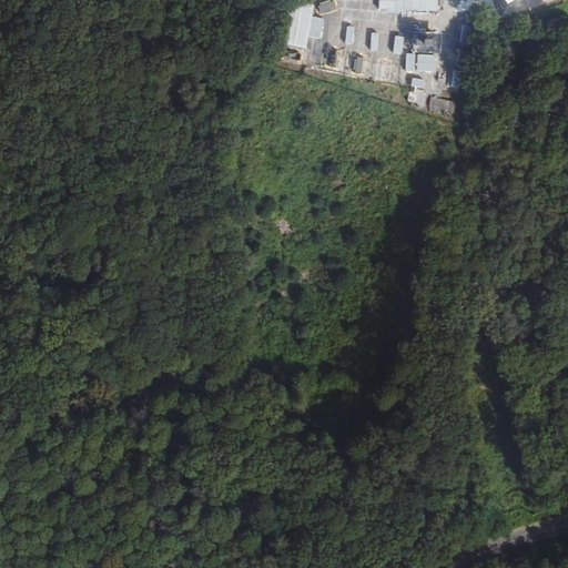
[(311,16),(312,7),(313,3),(295,0),(288,0),(281,43),(286,44),(304,48),(311,16)]
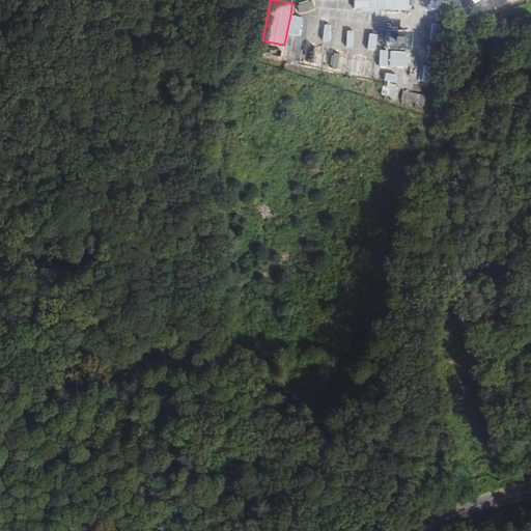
[(410,9),(409,0),(354,0),(354,6),(410,9)]
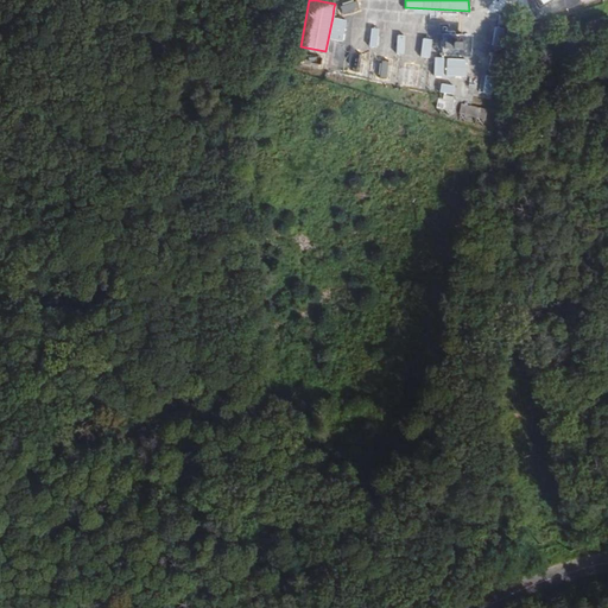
[(347,19),(333,17),(329,38),(343,40),(347,19)]
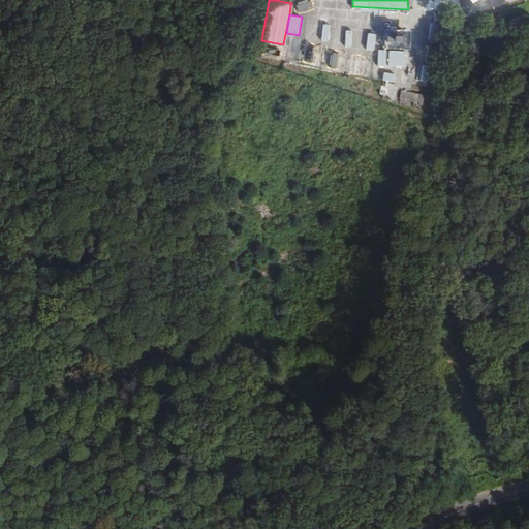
[(319,17),(319,33),(328,34),(329,18),(319,17)]
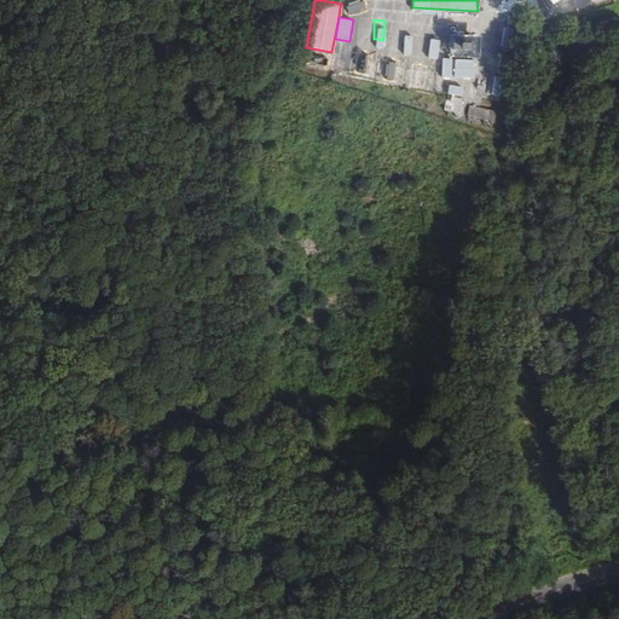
[(412,35),(404,35),(403,55),(412,55),(412,35)]
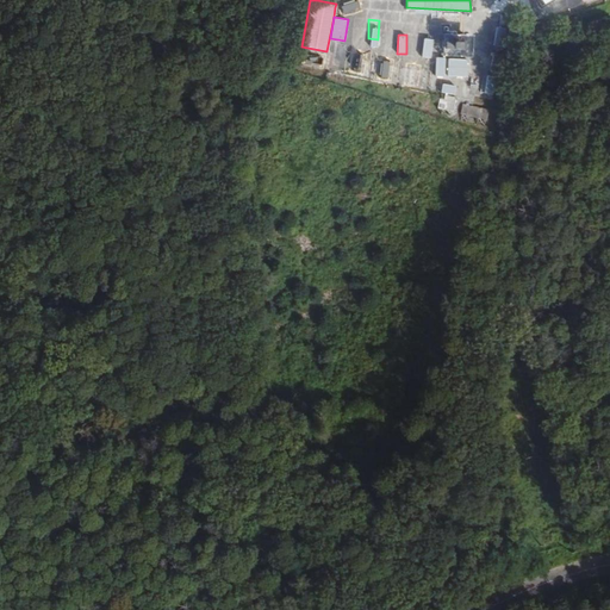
[(464,35),(446,35),(444,54),(464,55),(464,35)]
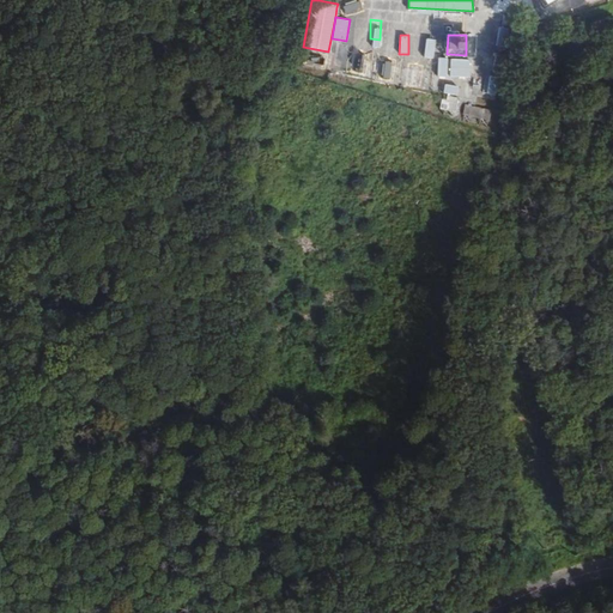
[(435,38),(426,38),(425,59),(435,59),(435,38)]
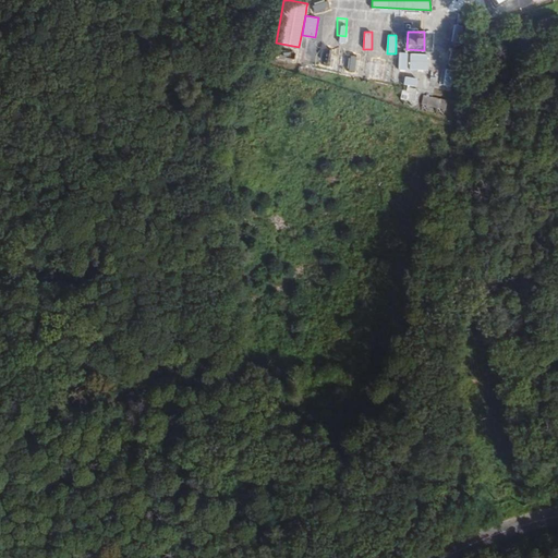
[(408,52),(399,52),(398,70),(407,70),(408,52)]
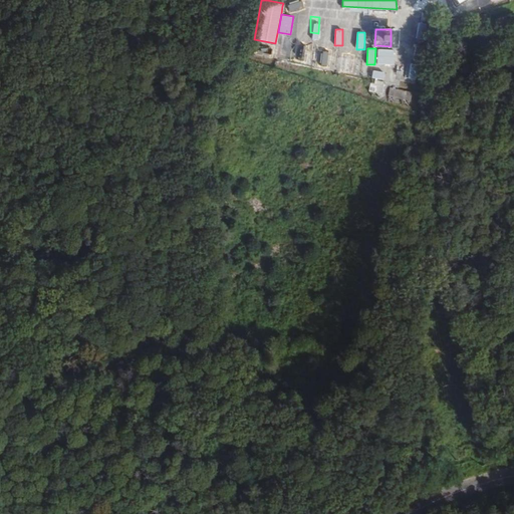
[(394,50),(377,49),(377,63),(394,63),(394,50)]
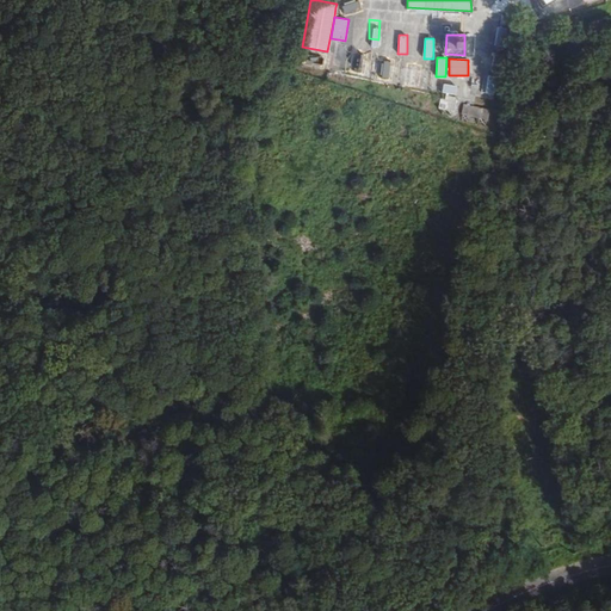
[(489,74),(486,92),(495,94),(499,76),(489,74)]
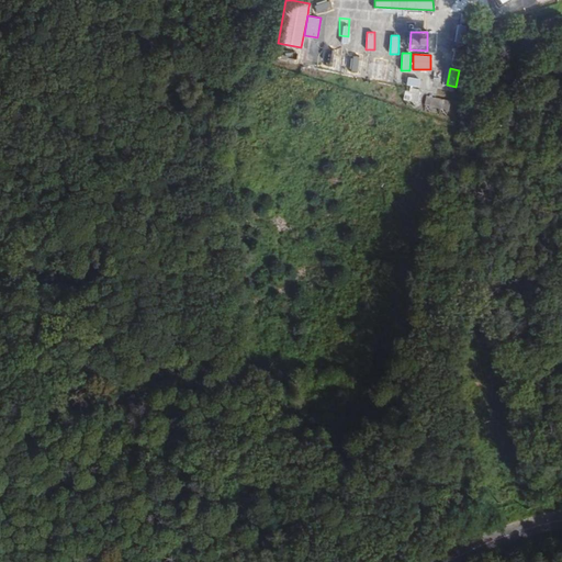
[(445,99),(431,97),(429,105),(442,108),(445,99)]
